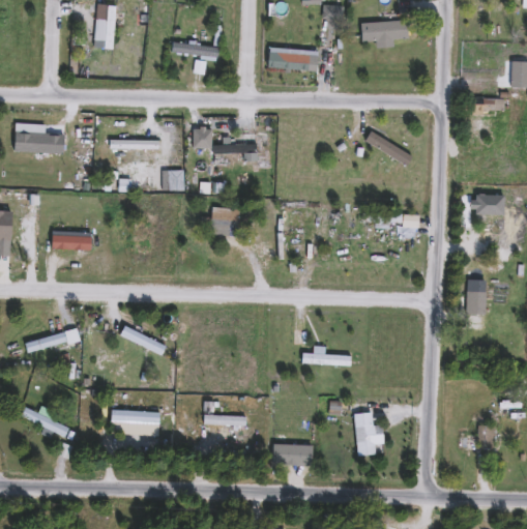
[(105,49),(105,4),(116,4),(116,49),(105,49)]
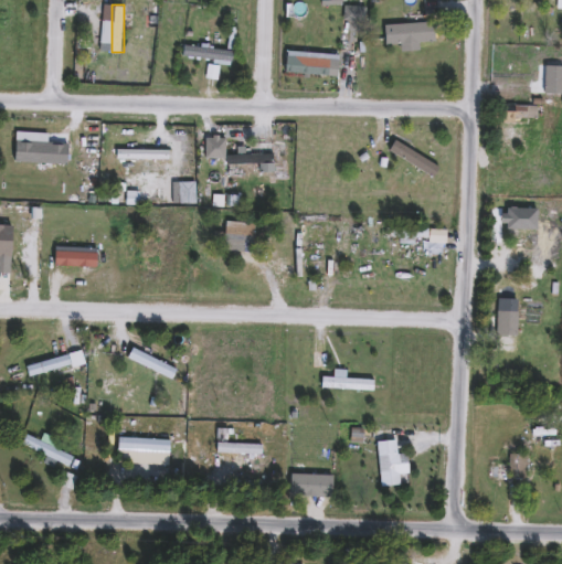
[(419,50),(401,50),(400,43),(384,44),(383,23),(428,22),(428,41),(419,41),(419,50)]
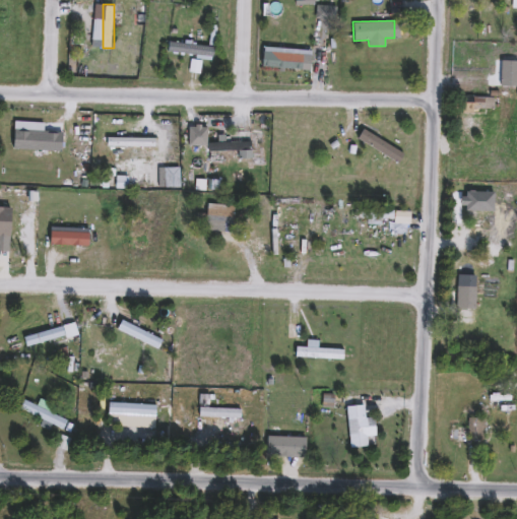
[(168,52),(169,41),(210,44),(211,25),(215,25),(213,59),(201,58),(200,72),(192,71),(193,54),(168,52)]
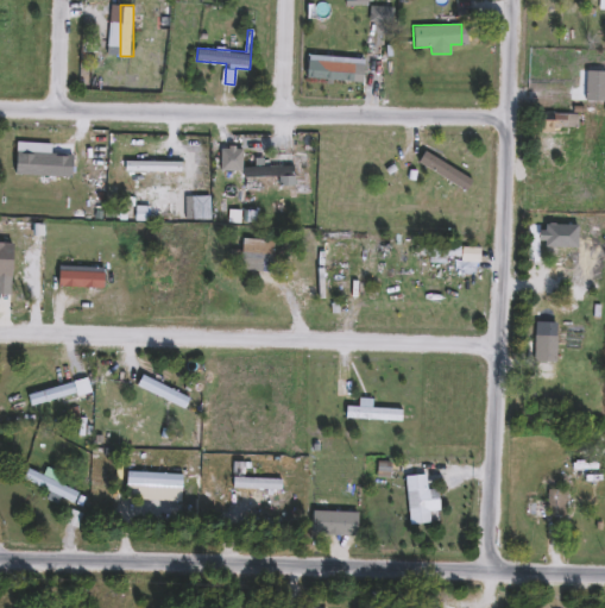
[(365,58),(365,68),(322,66),(322,56),(365,58)]
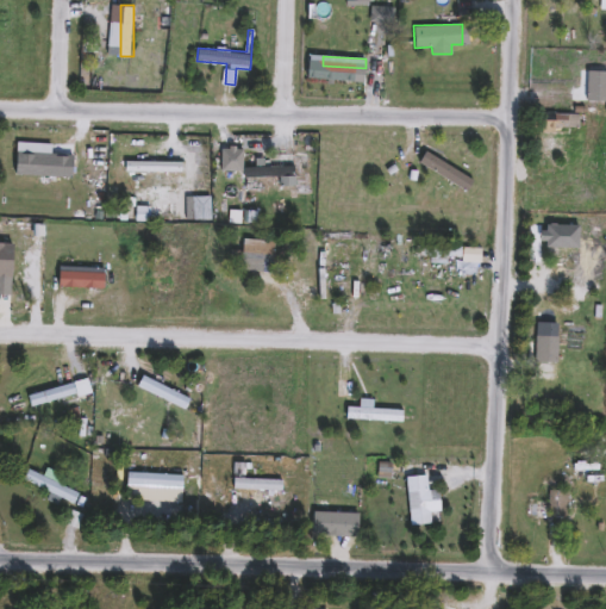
[(580,112),(580,129),(536,129),(536,112),(580,112)]
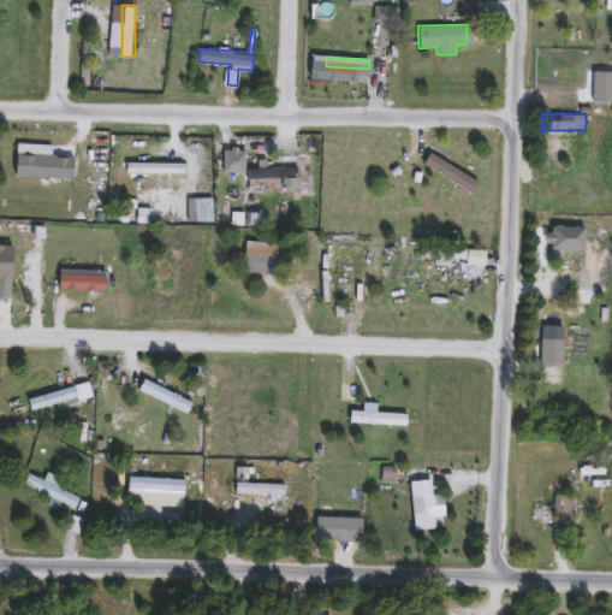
[(479,183),(471,194),(423,161),(431,151),(479,183)]
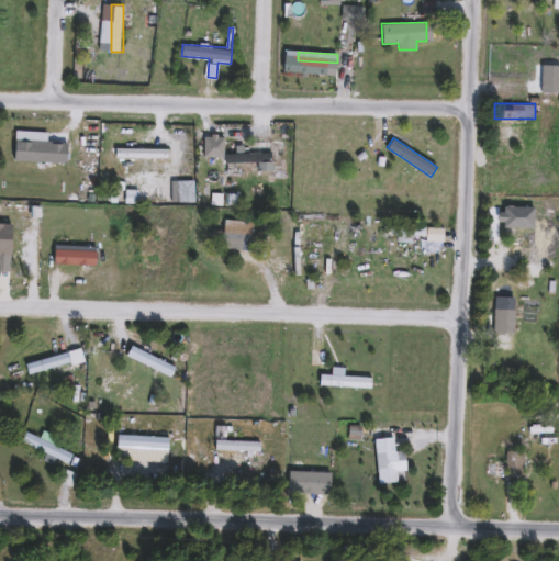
[(105,160),(105,149),(160,149),(160,160),(105,160)]
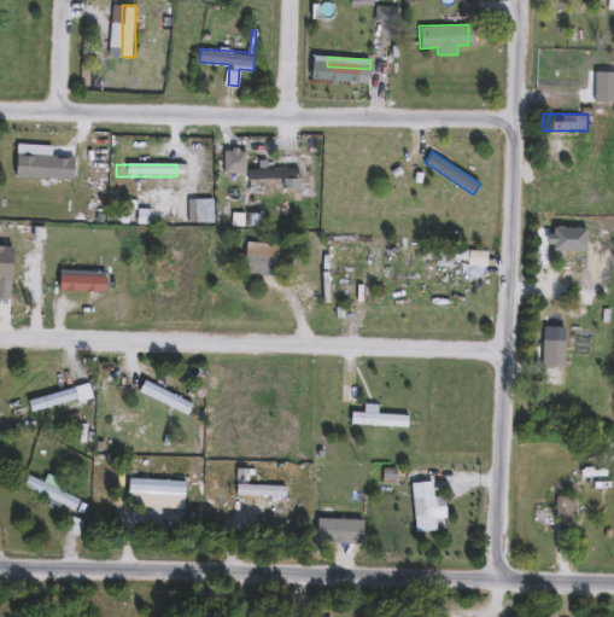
[(468,248),(468,260),(443,260),(443,262),(422,262),(422,248),(468,248)]
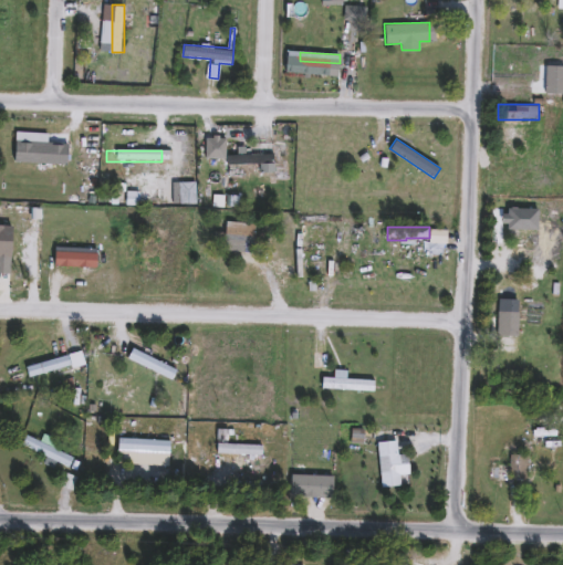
[(519,311),(519,336),(498,336),(498,311),(519,311)]
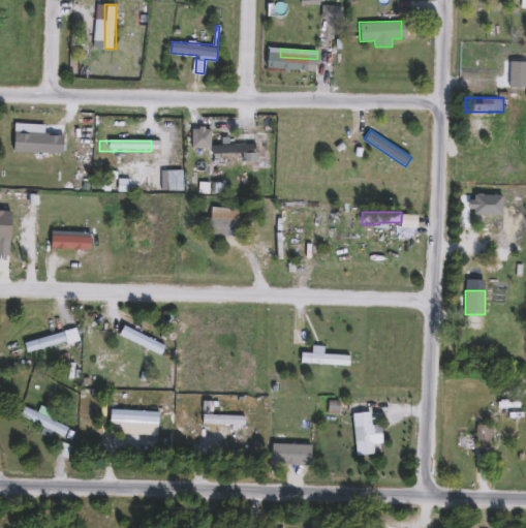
[(120,332),(124,323),(166,345),(161,354),(120,332)]
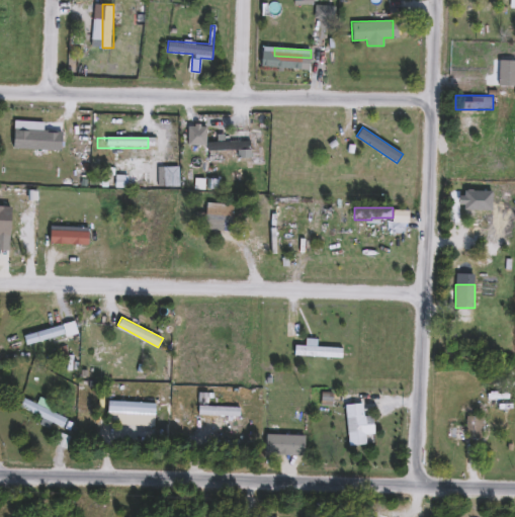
[(22,333),(76,321),(78,332),(25,344),(22,333)]
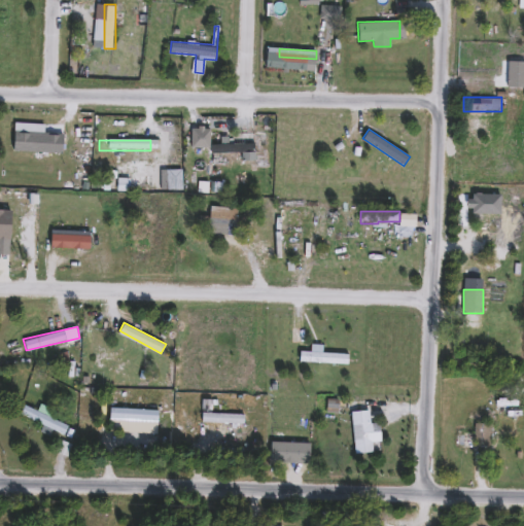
[(323,352),(350,353),(350,363),(299,362),(299,350),(310,351),(310,343),(324,344),(323,352)]
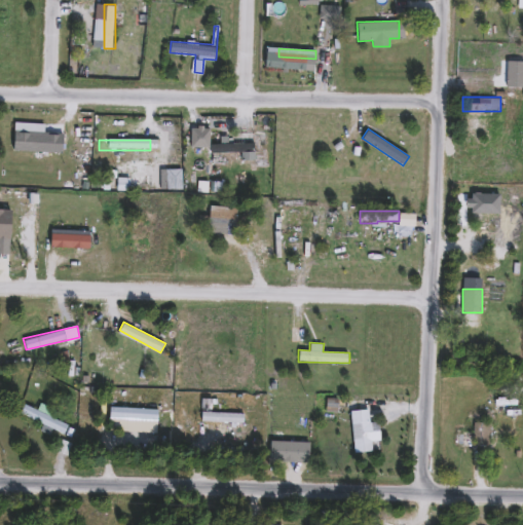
[(20,413),(23,404),(69,423),(66,432),(20,413)]
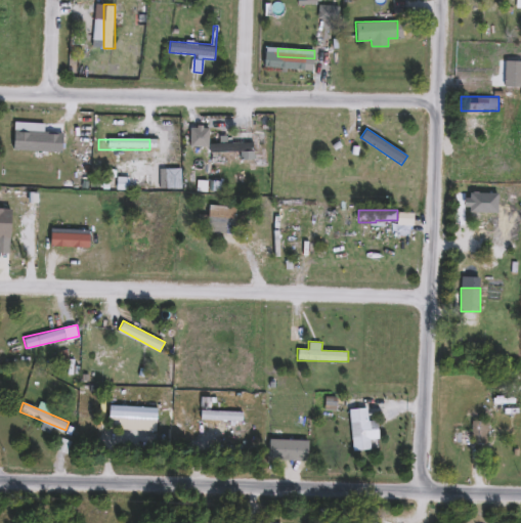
[(487,442),(471,442),(472,419),(488,420),(487,442)]
